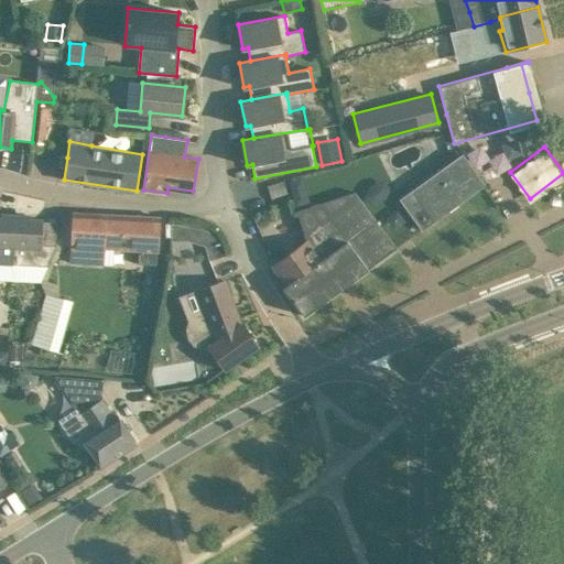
[(422,230),(486,185),(463,153),(400,199),(422,230)]
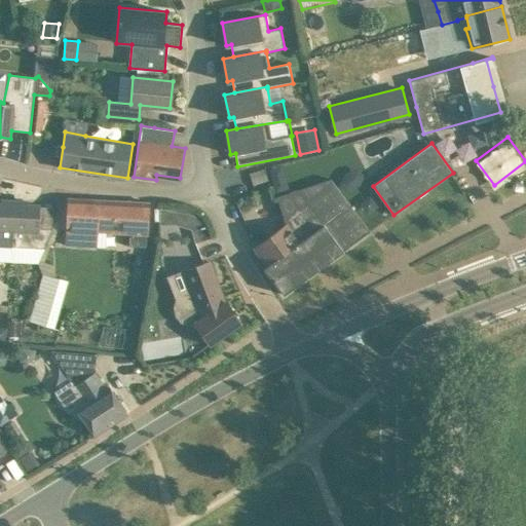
[(269,168),(276,190),(289,186),(282,164),(269,168)]
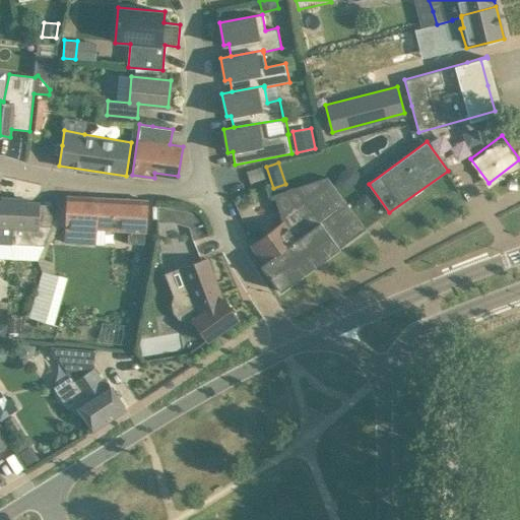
[(337,248),(338,249),(339,248),(365,230),(366,229),(353,212),(339,193),(327,177),(274,194),(274,195),(270,196),(272,199),(241,209),(245,222),(264,216),(278,212),(282,222),(268,233),(252,245),(265,262),(262,265),(280,290),(295,281),(294,280),(337,248)]
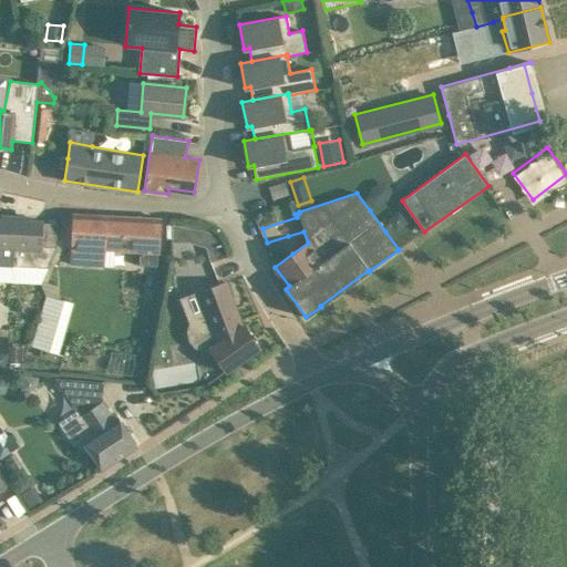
[(59,213),(57,246),(57,247),(71,247),(70,265),(104,266),(105,250),(141,253),(140,266),(157,267),(158,253),(160,253),(162,218),(59,213)]
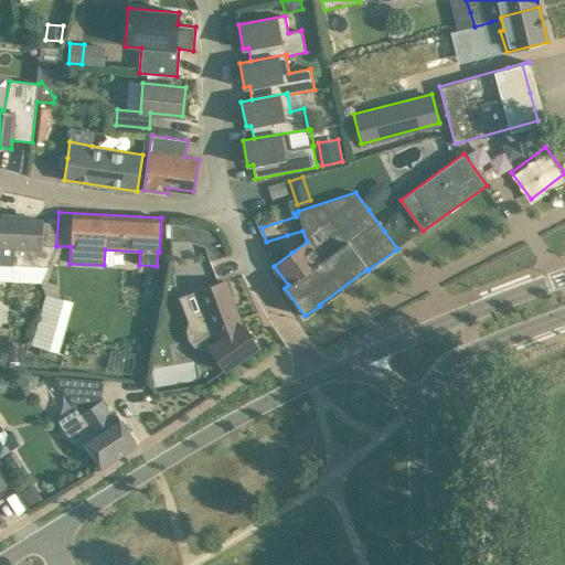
[(0,264),(13,265),(16,215),(1,214),(1,219),(0,217),(0,264)]
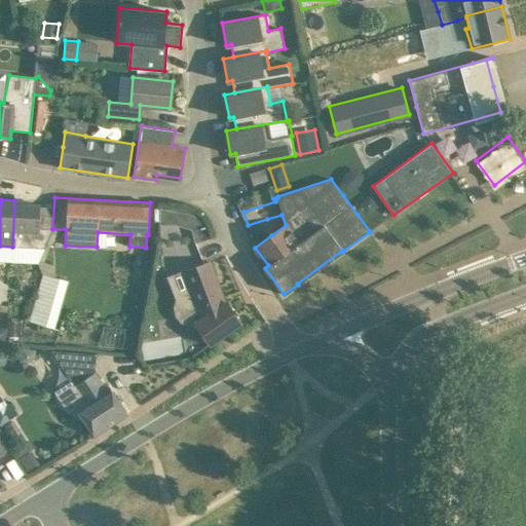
[(14,200),(12,247),(44,248),(52,229),(52,228),(39,228),(40,205),(28,204),(28,201),(14,200)]
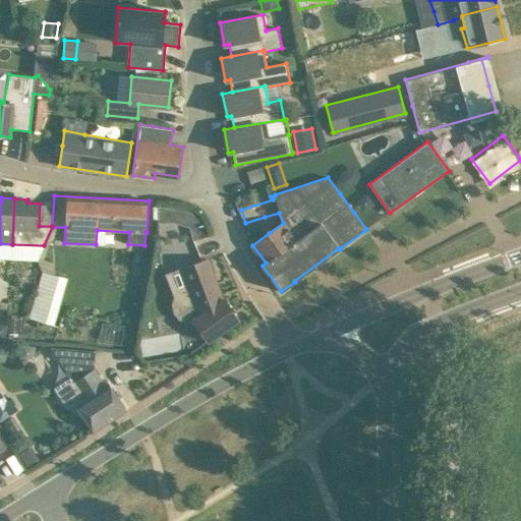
[(172,206),(158,207),(159,220),(172,220),(172,206)]
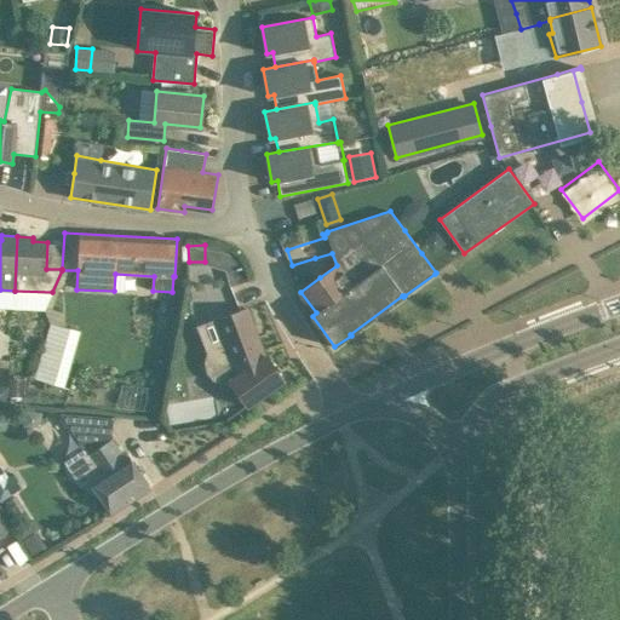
[(246,268),(245,267),(229,270),(233,286),(250,281),(246,268)]
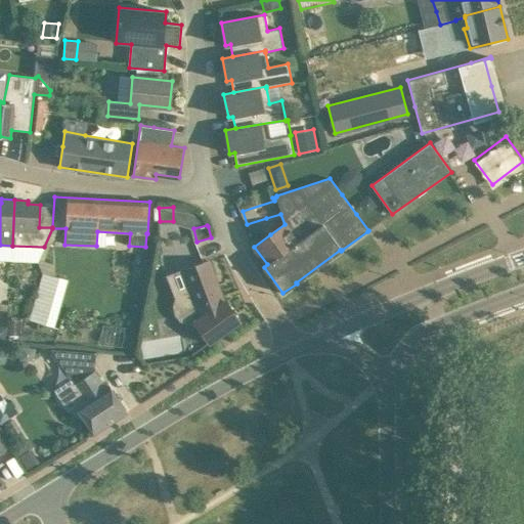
[(194,322),(198,328),(210,344),(241,321),(225,300),(224,300),(212,267),(209,260),(182,270),(189,288),(185,289),(180,293),(175,299),(173,306),(174,310),(175,315),(179,319),(182,321),(186,323),(190,324),(194,322)]
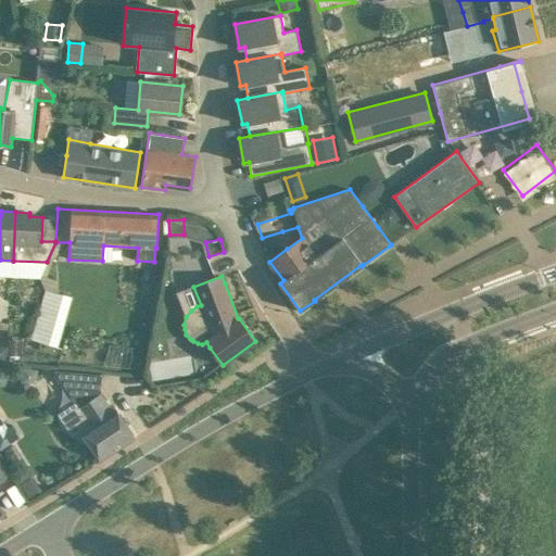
[(46,290),(32,339),(58,348),(72,298),(57,292),(46,290)]
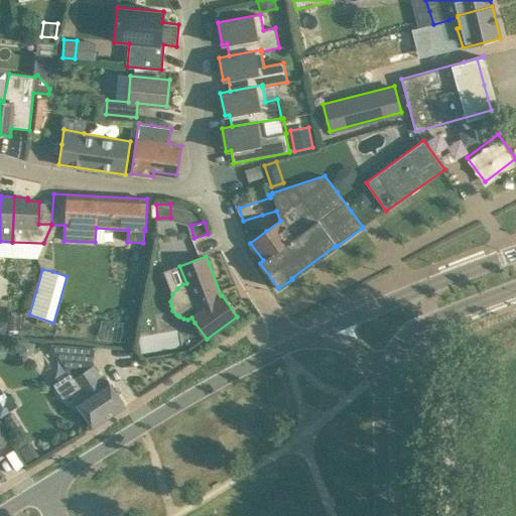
[(8,319),(8,321),(7,331),(9,331),(18,331),(21,331),(21,319),(8,319)]
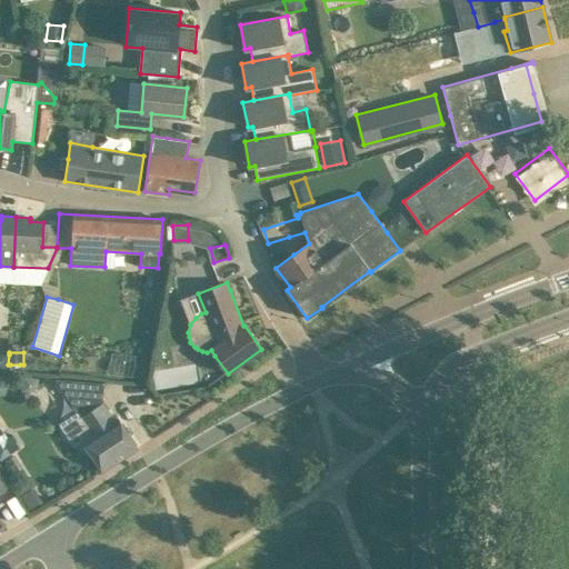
[(23,376),(21,391),(29,393),(37,388),(39,379),(23,376)]
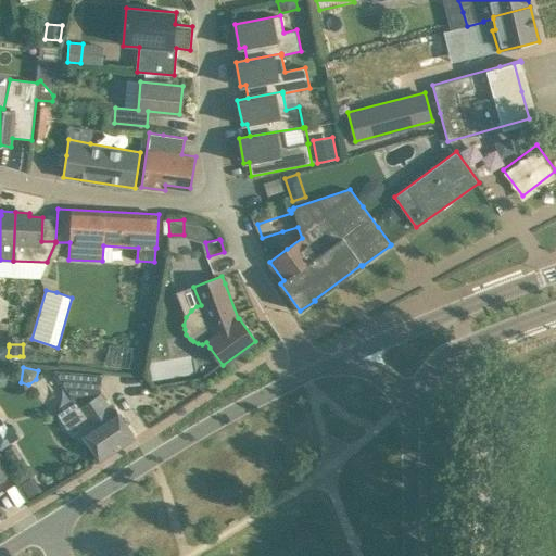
[(59,383),(63,384),(65,384),(66,371),(54,370),(54,377),(59,383)]
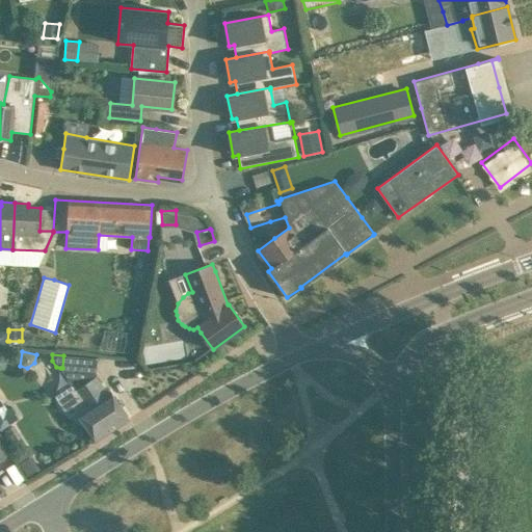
[(129,418),(110,390),(107,392),(97,375),(96,376),(97,358),(77,356),(76,373),(68,379),(71,384),(54,395),(70,419),(79,413),(96,440),(129,418)]
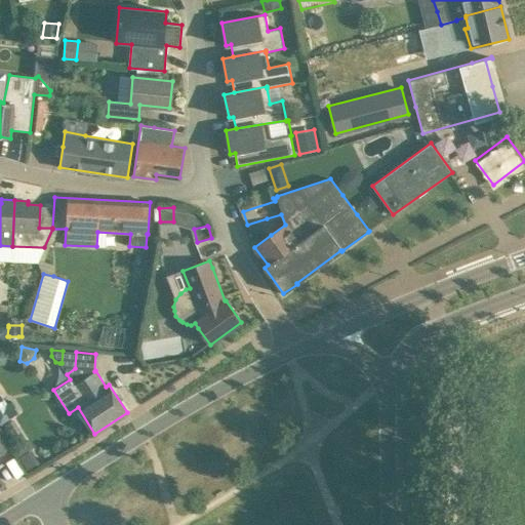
[(0,425),(19,412),(10,399),(6,402),(0,392),(0,425)]
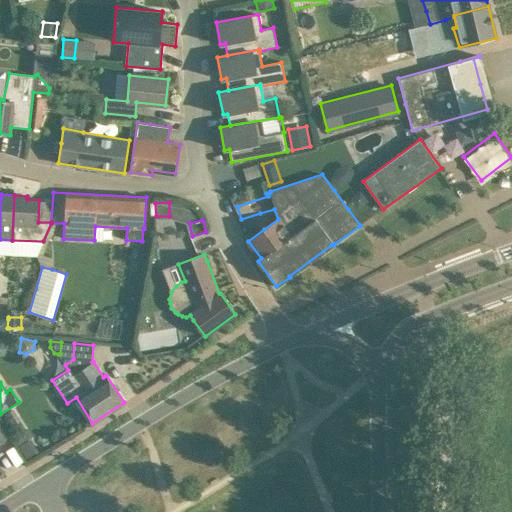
[(21,420),(13,408),(4,414),(11,426),(21,420)]
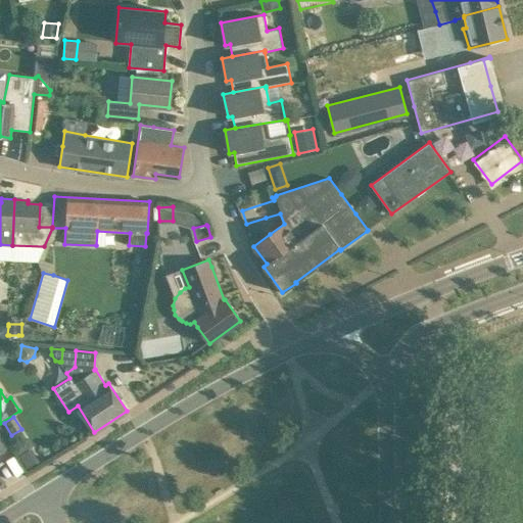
[(0,482),(3,480),(0,475),(0,453),(9,447),(0,432),(0,482)]
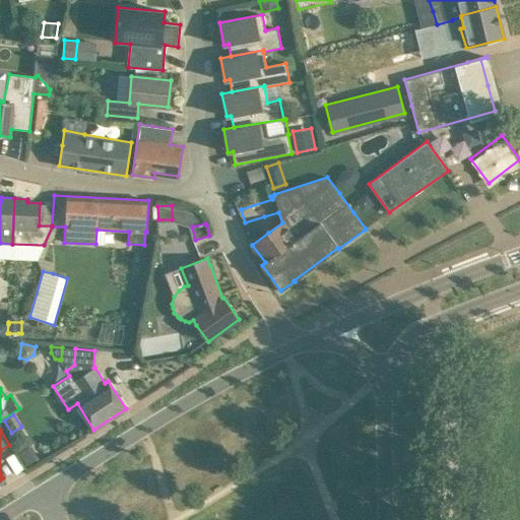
[(18,451),(31,443),(25,434),(12,443),(18,451)]
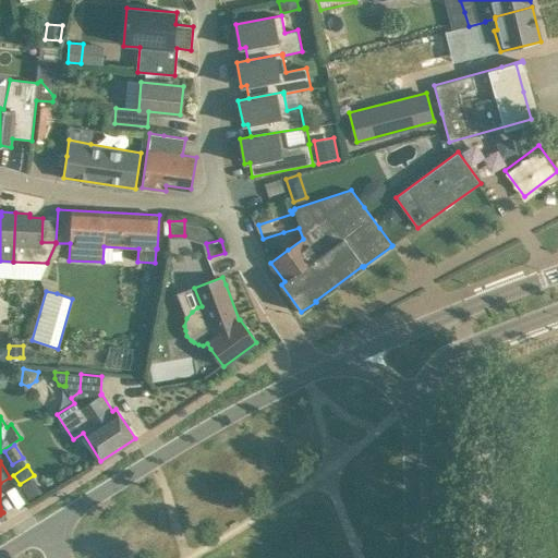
[(21,486),(28,499),(41,492),(34,478),(21,486)]
